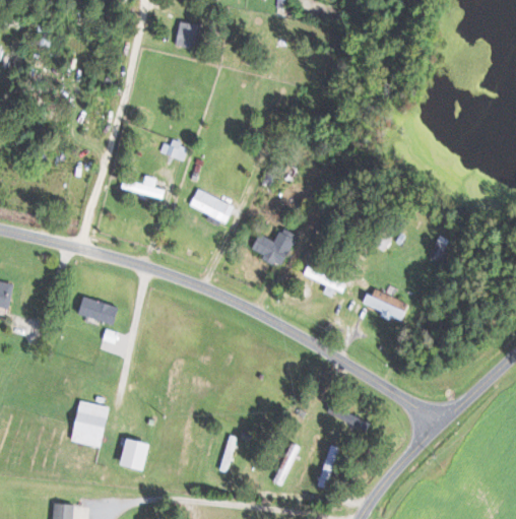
[(197,24),(177,21),(174,45),(194,48),(197,24)]
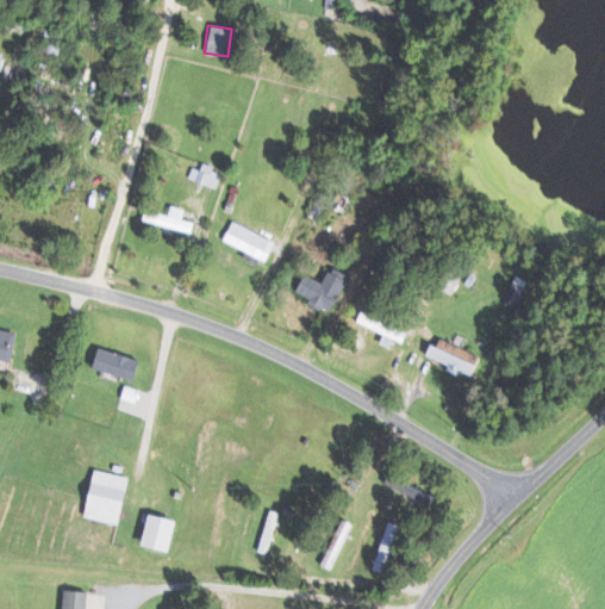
[(199,171),(191,167),(186,178),(213,188),(219,172),(200,165),(199,171)]
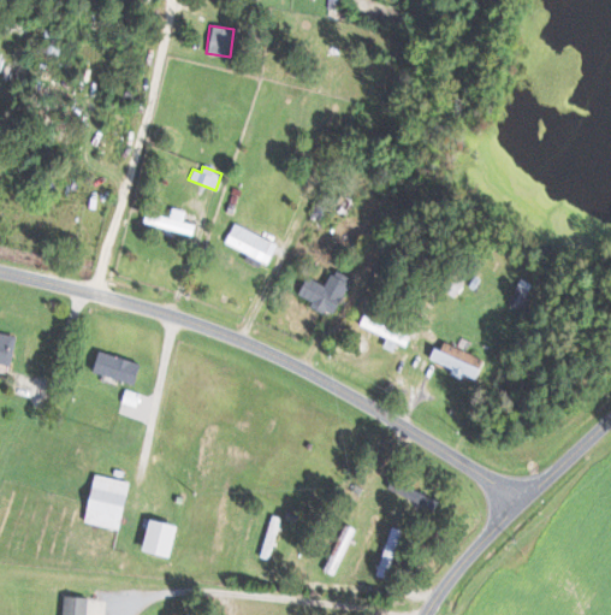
[(194,236),(196,225),(184,222),(185,212),(171,208),(168,218),(144,213),(142,225),(194,236)]
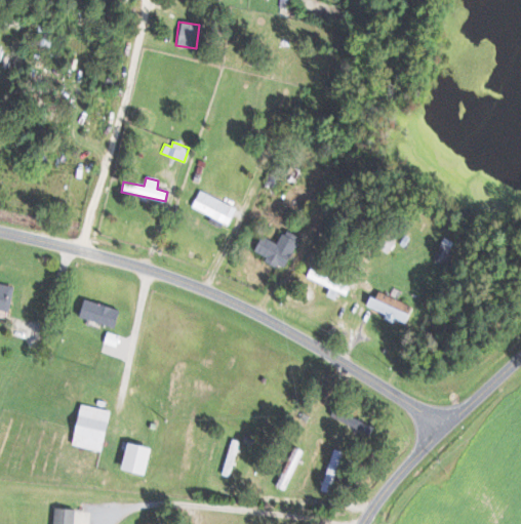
[(191,209),(229,226),(233,217),(227,215),(231,205),(199,191),(191,209)]
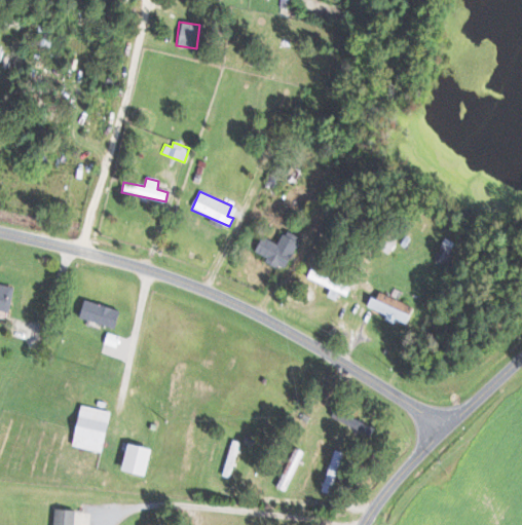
[(299,241),(285,235),(281,246),(261,236),(254,252),(265,257),(264,261),(286,271),(299,241)]
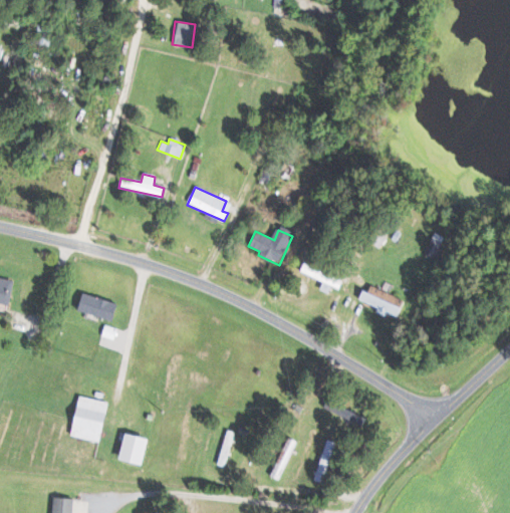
[(440,262),(445,252),(439,249),(443,240),(432,234),(423,254),(440,262)]
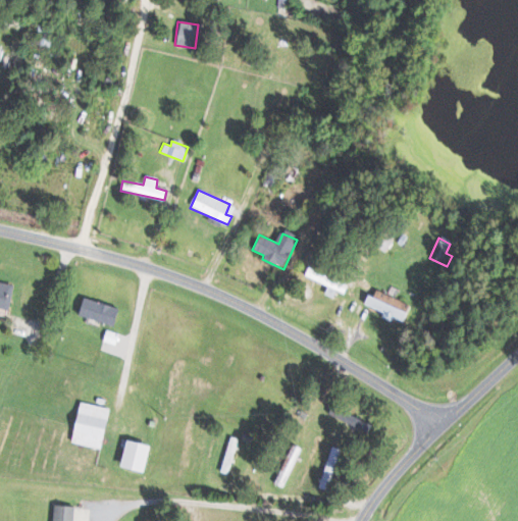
[(305,277),(330,289),(330,290),(345,296),(349,285),(309,268),(305,277)]
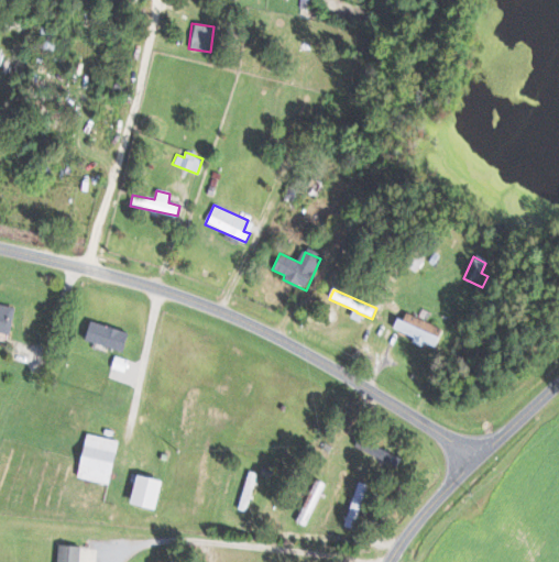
[(14,308),(0,305),(0,333),(9,335),(14,308)]
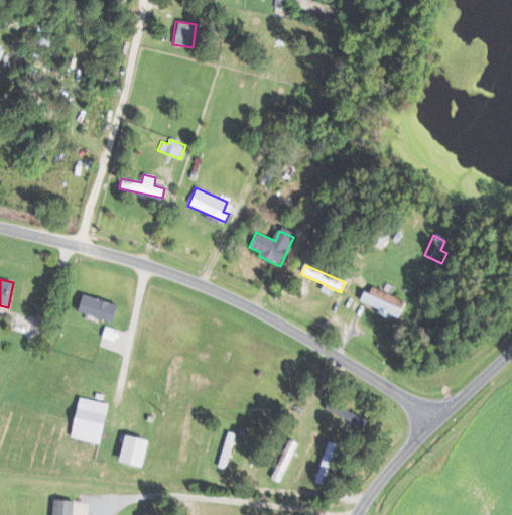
[(399,320),(406,300),(368,287),(363,303),(378,308),(377,313),(399,320)]
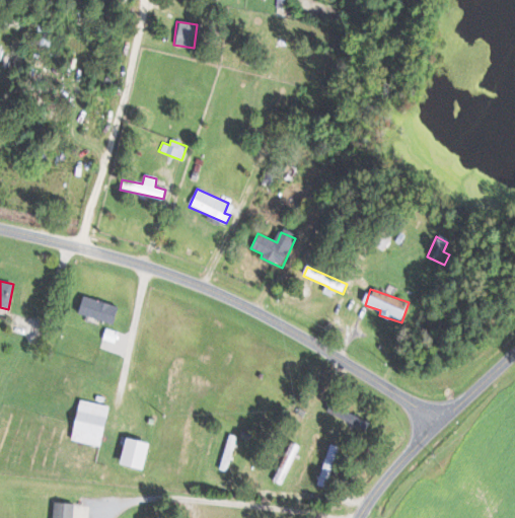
[(120,307),(84,296),(79,313),(114,324),(120,307)]
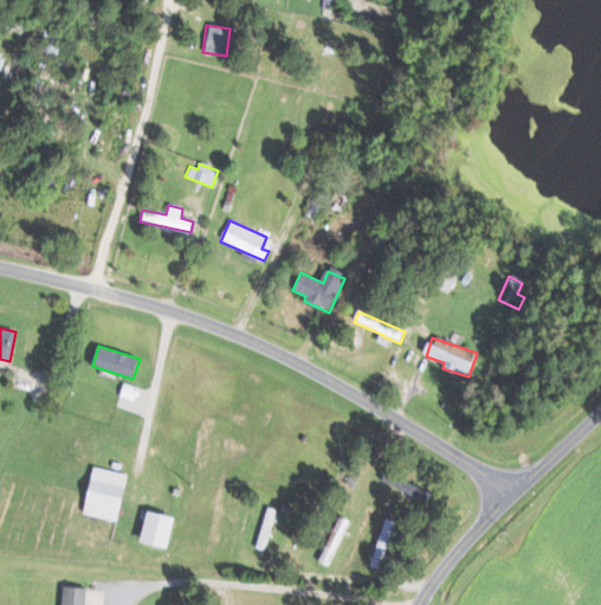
[(83,514),(117,523),(129,476),(95,468),(83,514)]
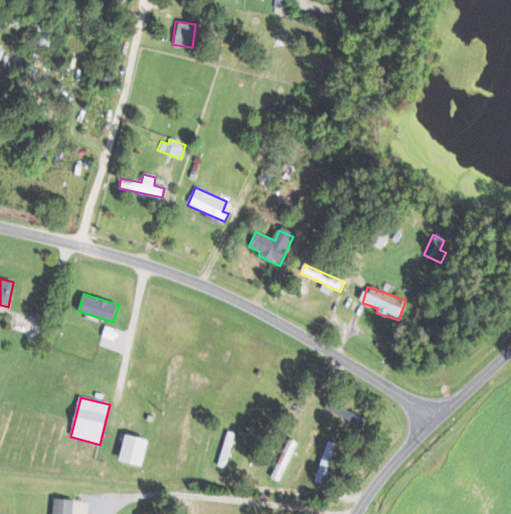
[(322,410),(362,425),(366,415),(326,400),(322,410)]
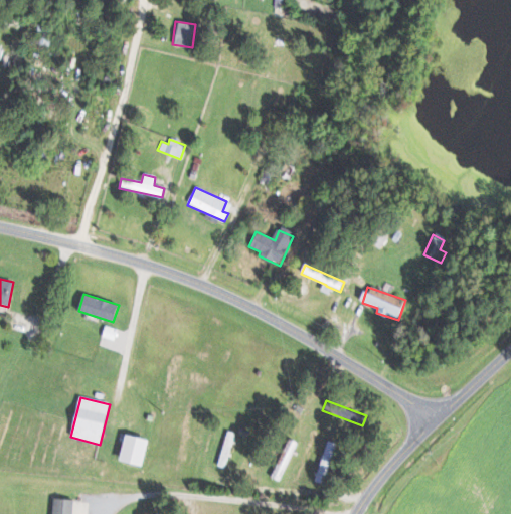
[(235,434),(226,431),(215,466),(224,469),(235,434)]
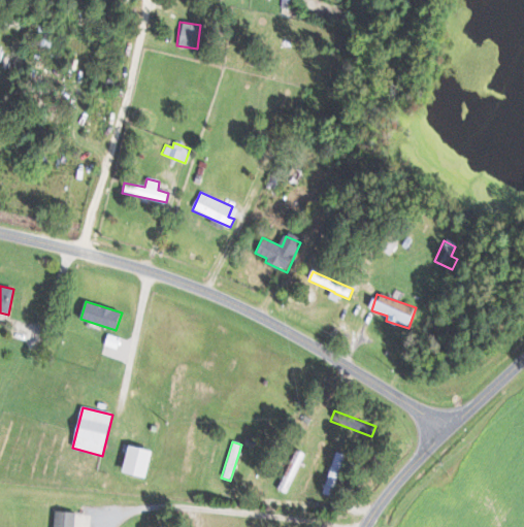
[(148,479),(154,451),(129,446),(123,472),(148,479)]
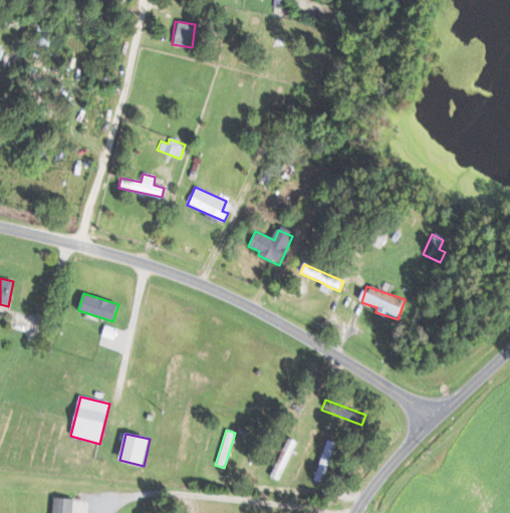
[(296,443),(286,438),(268,476),(278,481),(296,443)]
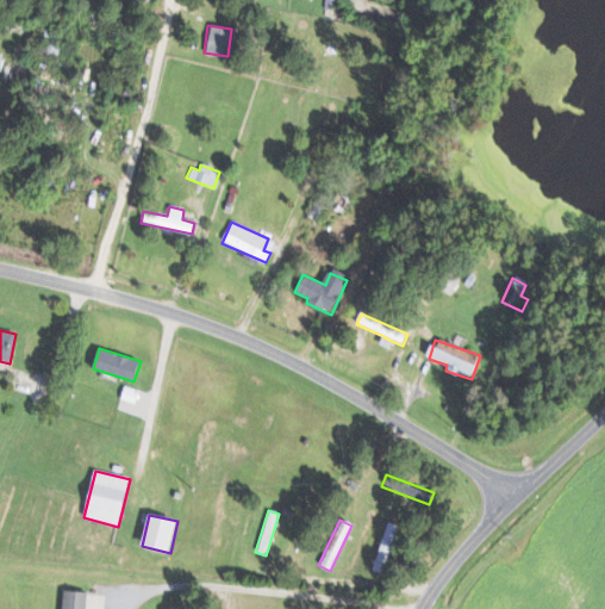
[(372,571),(386,575),(395,524),(381,521),(372,571)]
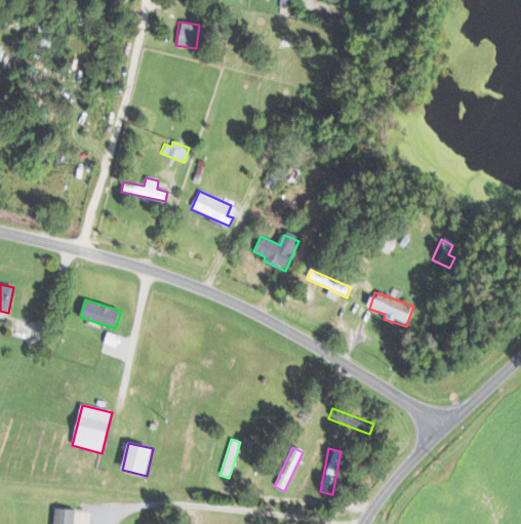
[(74,523),(74,509),(52,509),(51,523),(74,523)]
